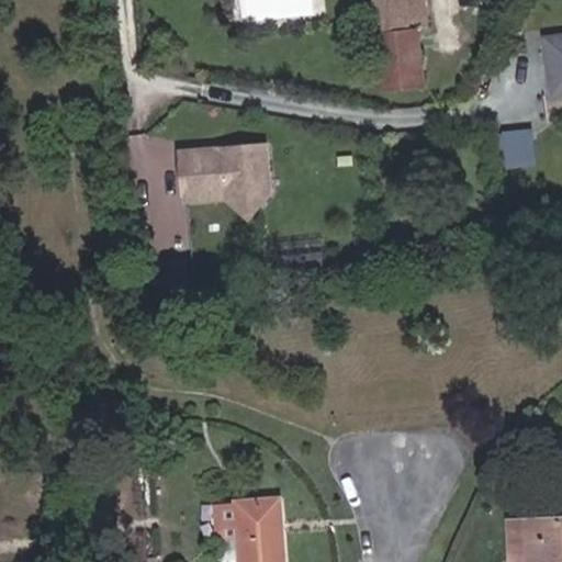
[(436,29),(433,0),(379,0),(383,36),(424,31),(436,29)]
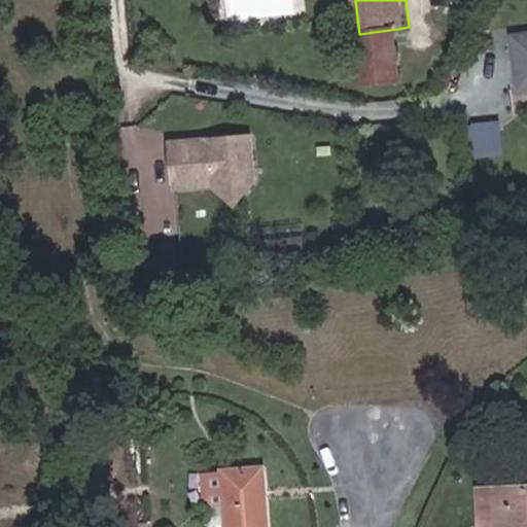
[(397,29),(359,34),(365,84),(391,81),(405,79),(397,29)]
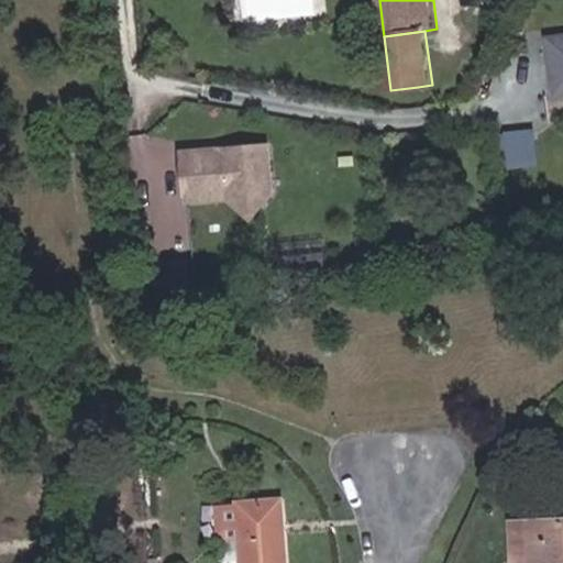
[(562,31),(549,33),(555,97),(562,95),(562,31)]
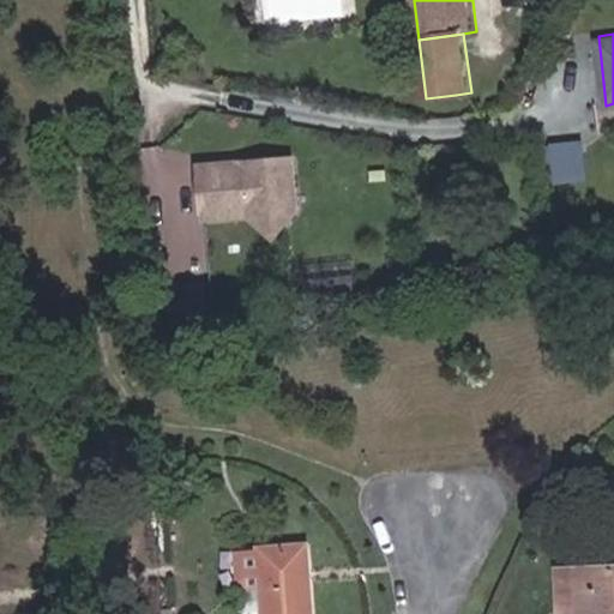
[(589,142),(557,143),(557,180),(589,180),(589,142)]
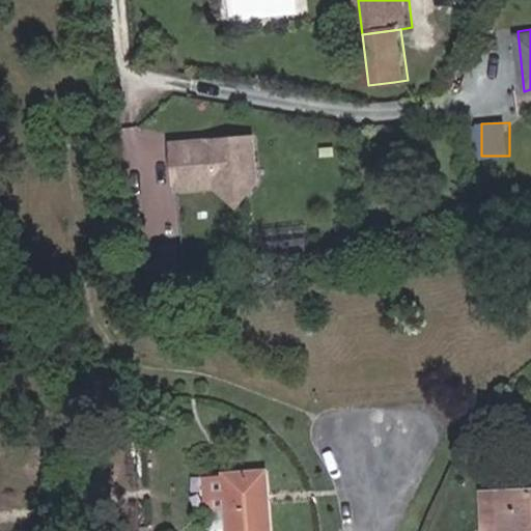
[(256,133),(163,138),(166,192),(215,189),(234,208),(259,184),(256,133)]
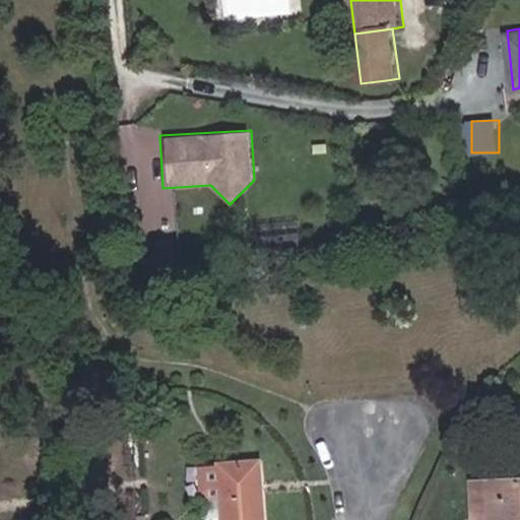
[(225,465),(228,519),(263,519),(262,463),(225,465)]
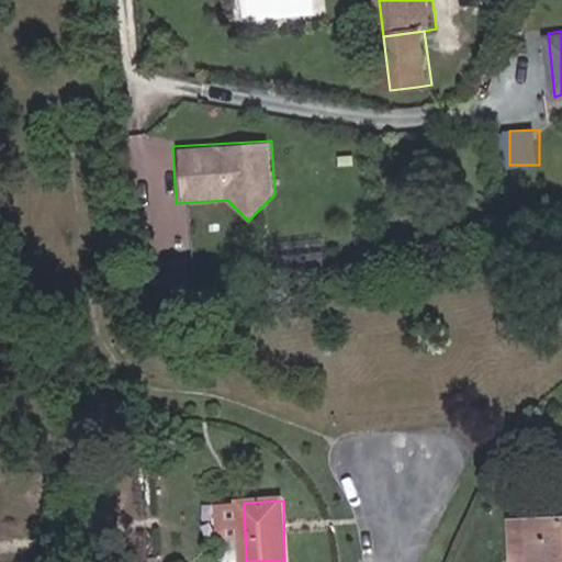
[(521,535),(504,535),(506,561),(561,561),(561,527),(521,529),(521,535)]
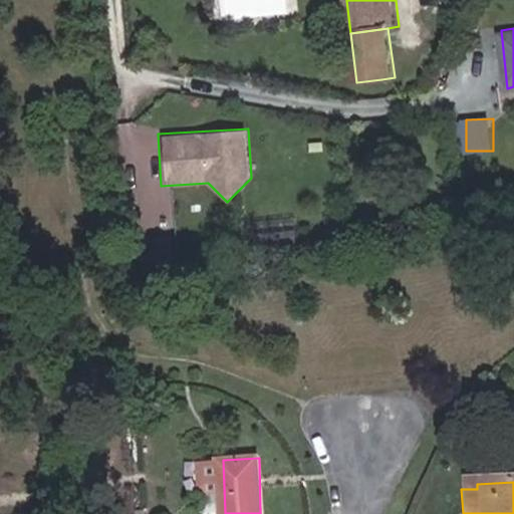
[(340,513),(339,502),(236,512),(236,513),(340,513)]
